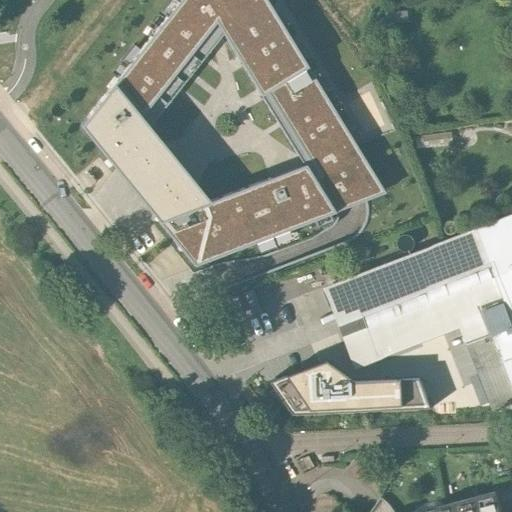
[(182,0),(82,129),(138,195),(196,266),(386,194),(266,0),(182,0)]
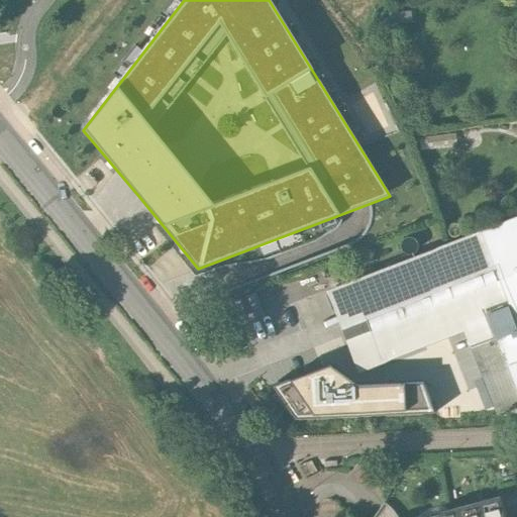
[(417,138),(419,150),(455,146),(454,134),(417,138)]
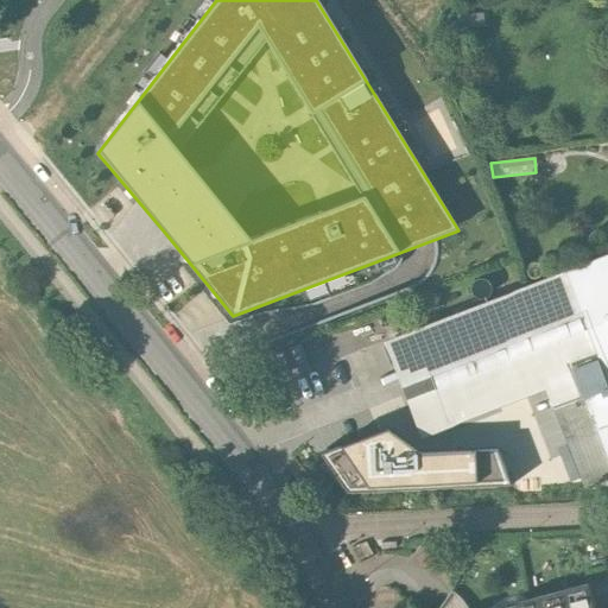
[(607,253),(378,343),(415,438),(543,388),(552,411),(583,399),(607,390),(607,253)]
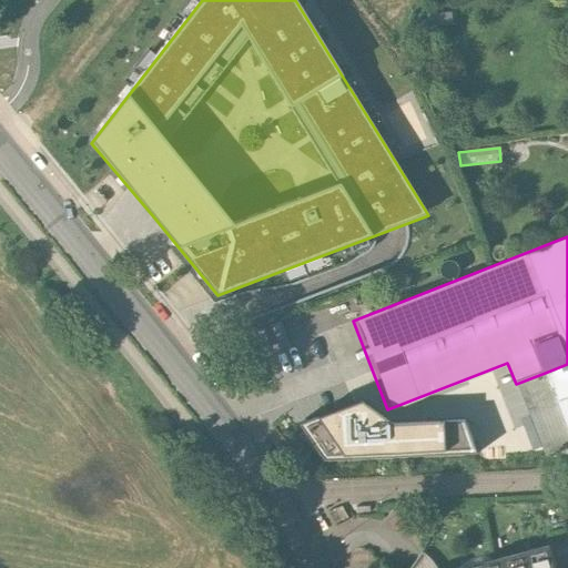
[(337,303),(343,320),(371,311),(365,294),(337,303)]
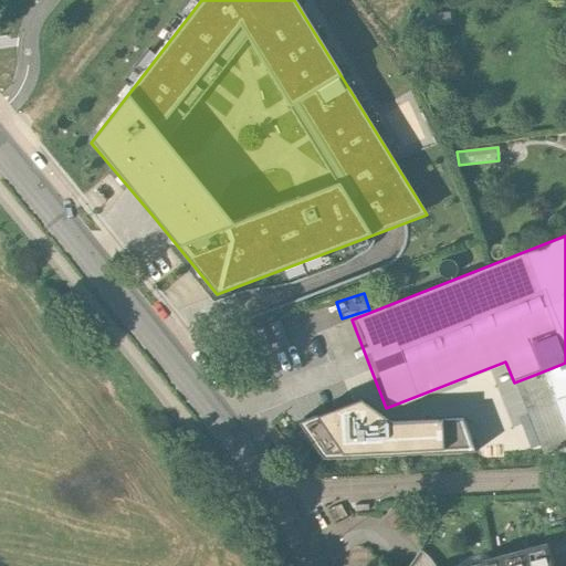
[(565,363),(543,371),(565,432),(565,363)]
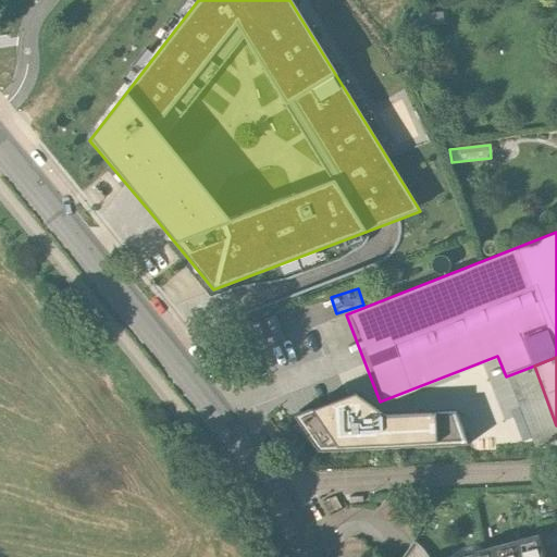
[(556,425),(534,366),(506,376),(533,449),(556,440),(556,425)]
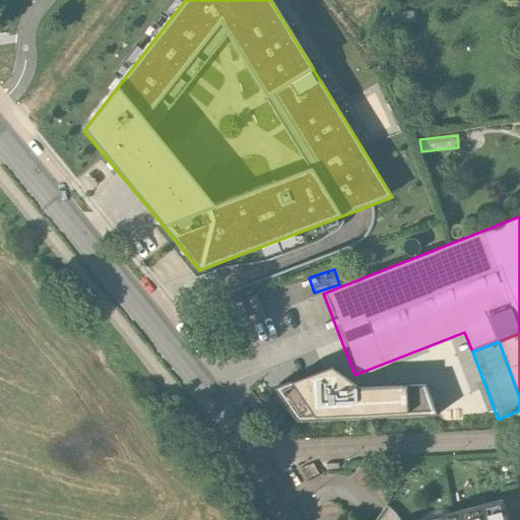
[(451,519),(506,519),(501,499),(450,513),(451,519)]
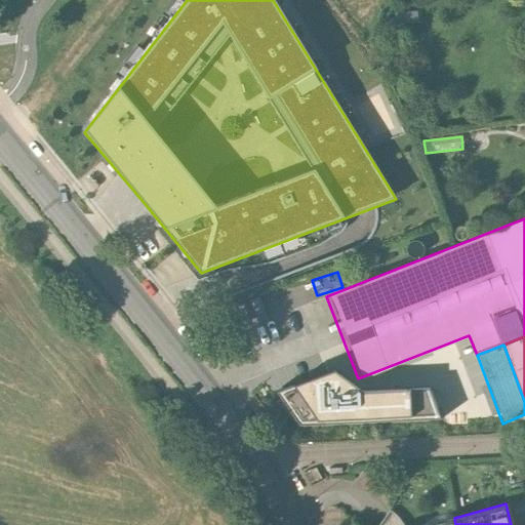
[(403,524),(402,522),(396,516),(391,512),(380,524),(403,524)]
